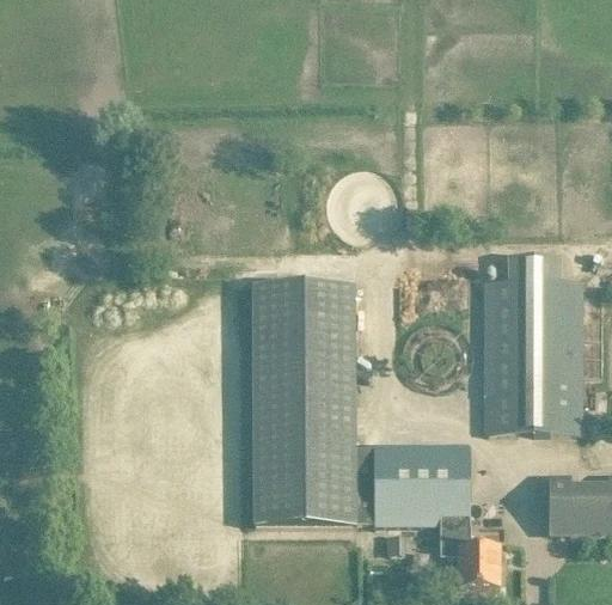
[(582,434),(582,283),(561,283),(561,257),(508,257),(508,283),(485,283),(484,434),(582,434)]
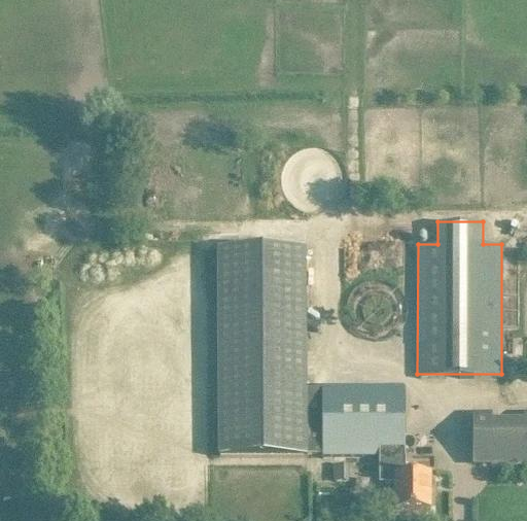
[(306,243),(219,243),(220,453),(271,453),(271,451),(287,451),(287,453),(381,452),(381,478),(395,478),(395,469),(405,469),(405,382),(307,383),(306,243)]
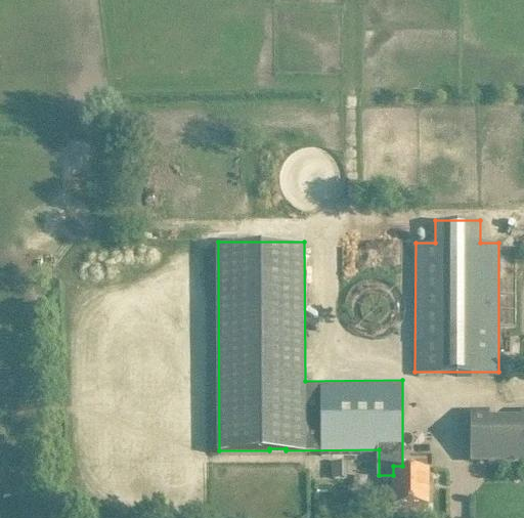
[(523,407),(521,408),(521,414),(489,414),(489,406),(471,406),(471,457),(523,456),(523,407)]
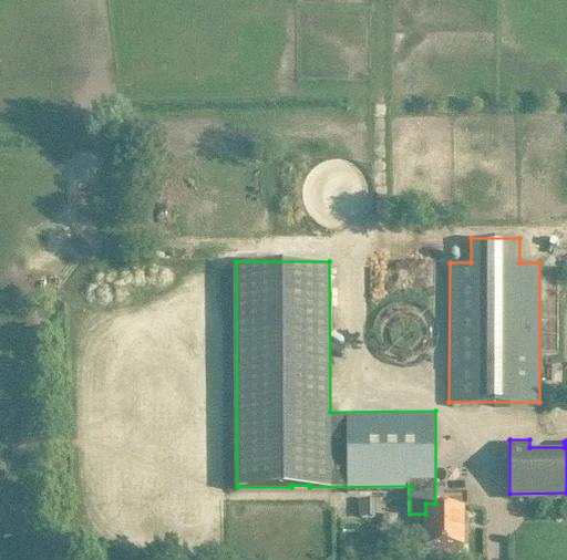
[(359,495),(359,512),(375,511),(375,495),(359,495)]
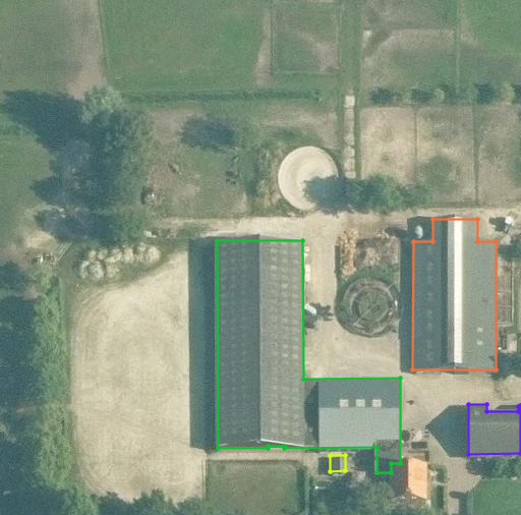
[(400,463),(391,463),(391,472),(391,500),(425,500),(425,463),(400,463)]
